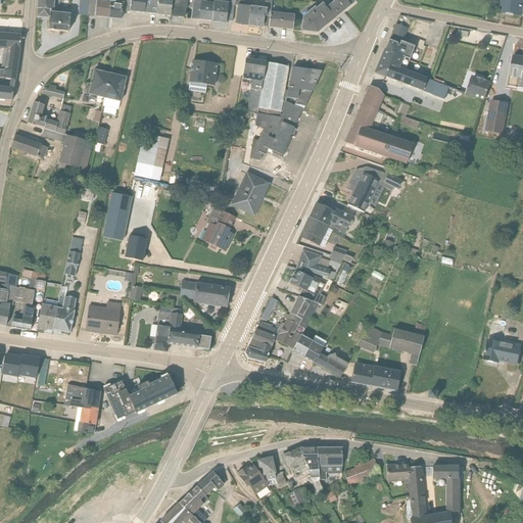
[(53,0),(37,0),(36,9),(37,9),(53,11),(53,0)]
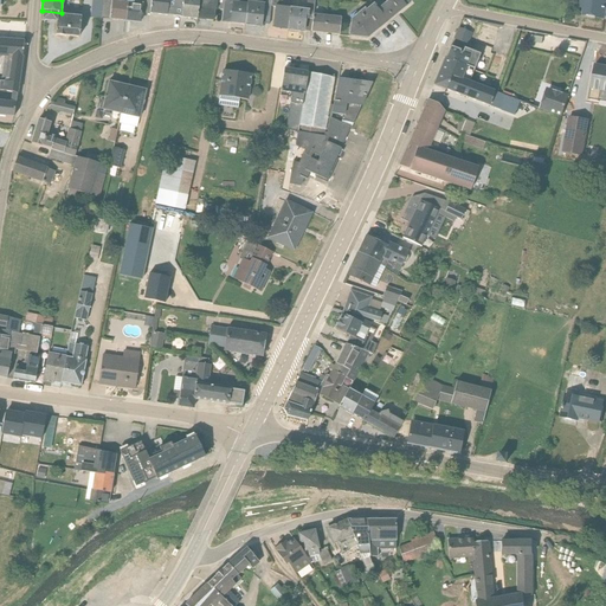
[(111,0),(102,0),(101,19),(124,23),(127,0),(118,0),(120,2),(111,2),(111,0)]
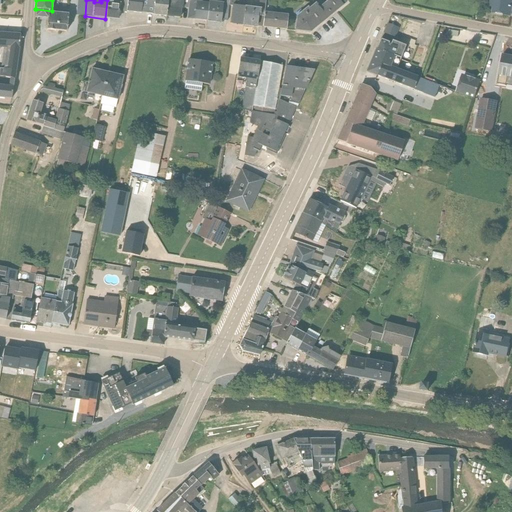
[(107,0),(105,19),(117,20),(118,11),(126,12),(127,0),(107,0)]
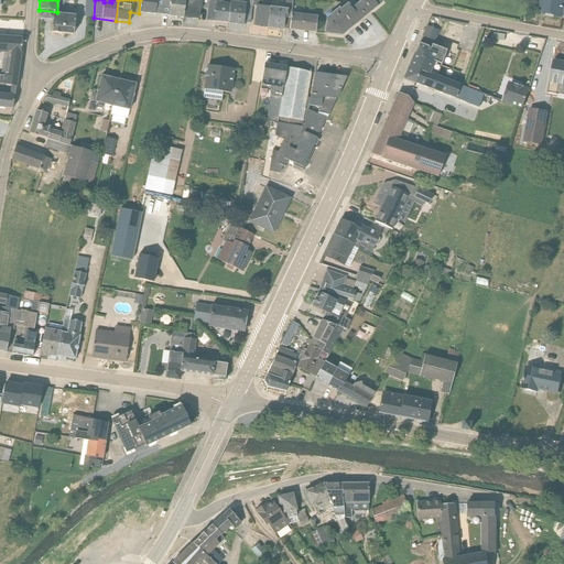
[(162,0),(140,0),(139,13),(160,15),(162,0)]
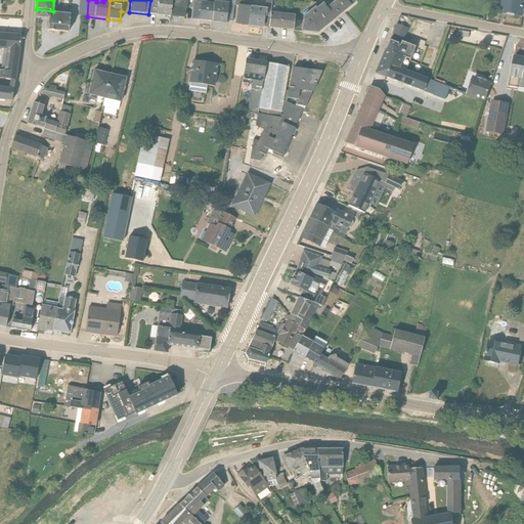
[(150,0),(148,14),(171,17),(172,0),(150,0)]
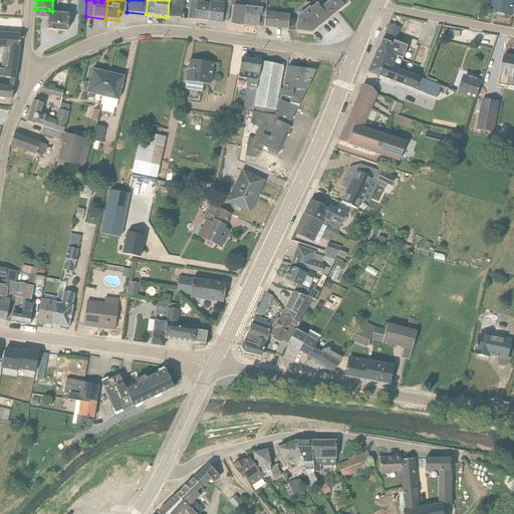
[(169,0),(168,17),(180,18),(182,8),(188,9),(189,1),(188,0),(169,0)]
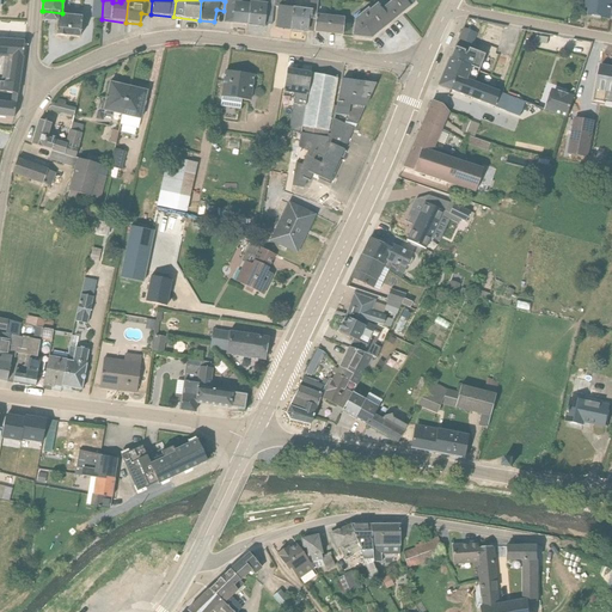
[(224,11),(222,23),(248,26),(250,2),(250,0),(239,0),(240,2),(225,1),(224,11)]
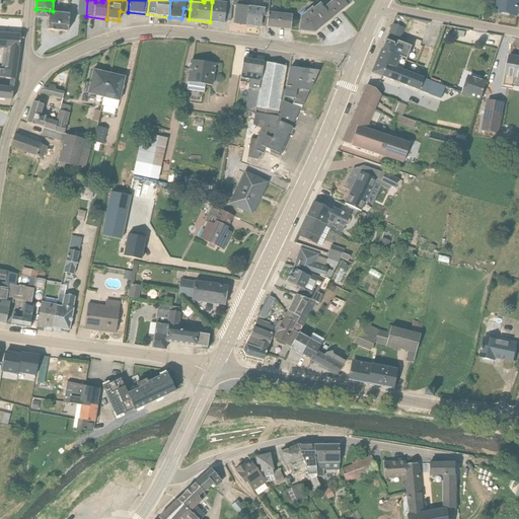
[(225,0),(225,3),(212,2),(210,22),(223,23),(224,20),(230,20),(232,5),(232,0),(225,0)]
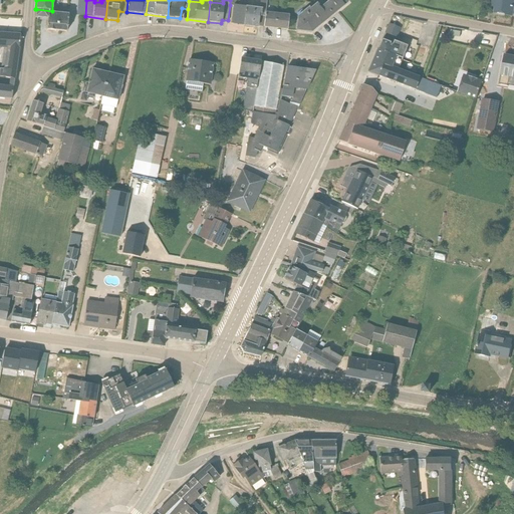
[(237,6),(238,0),(230,0),(230,5),(234,5),(232,23),(243,26),(245,7),(237,6)]
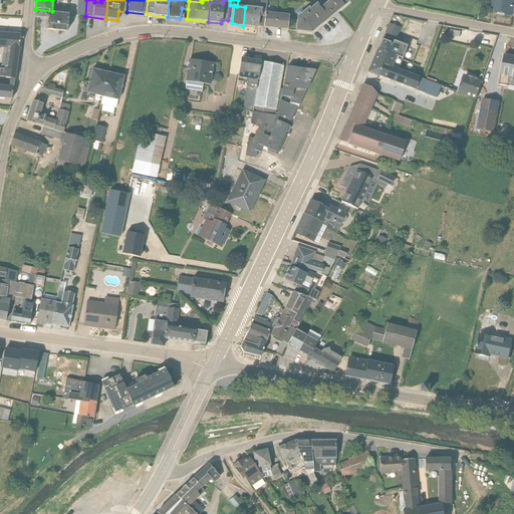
[(255,6),(255,8),(245,7),(243,26),(257,28),(257,25),(263,26),(265,12),(266,0),(259,0),(259,6),(255,6)]
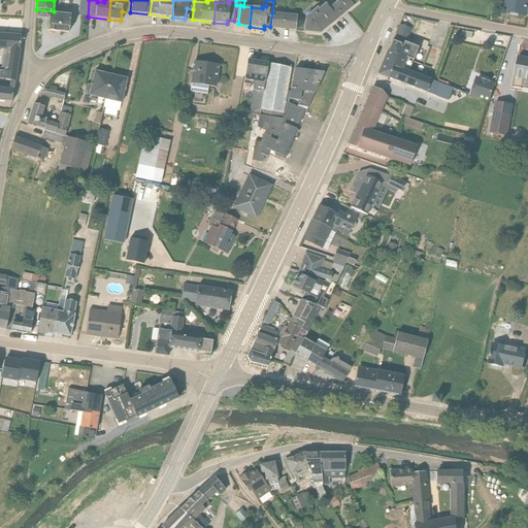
[(345,12),(357,3),(354,0),(336,0),(337,1),(345,12)]
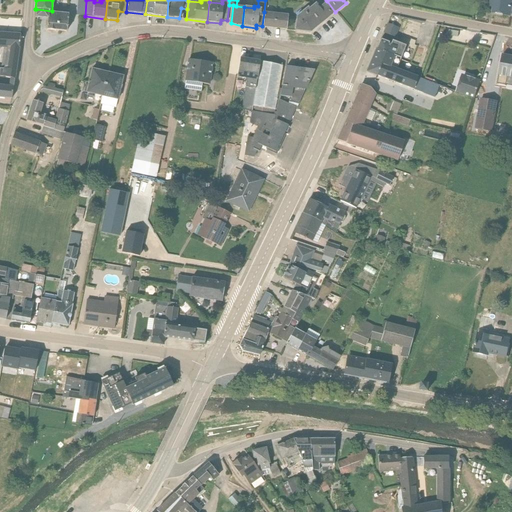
[(492,13),(510,16),(511,0),(489,0),(489,6),(493,7),(492,13)]
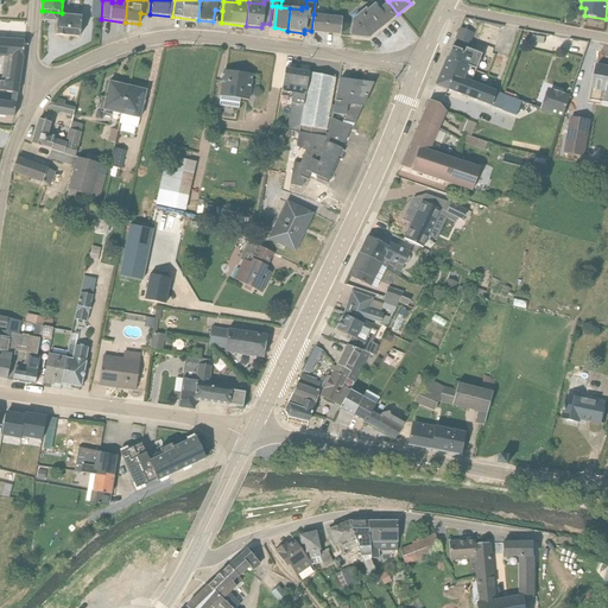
[(388,23),(398,14),(388,1),(379,10),(388,23)]
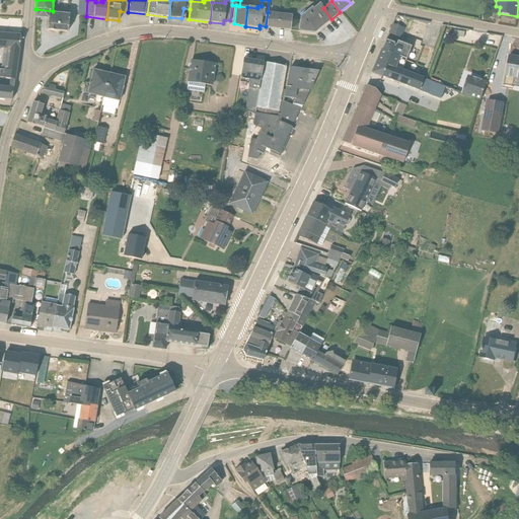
[(323,8),(319,3),(314,8),(312,6),(300,16),(300,30),(314,33),(331,19),(323,8)]
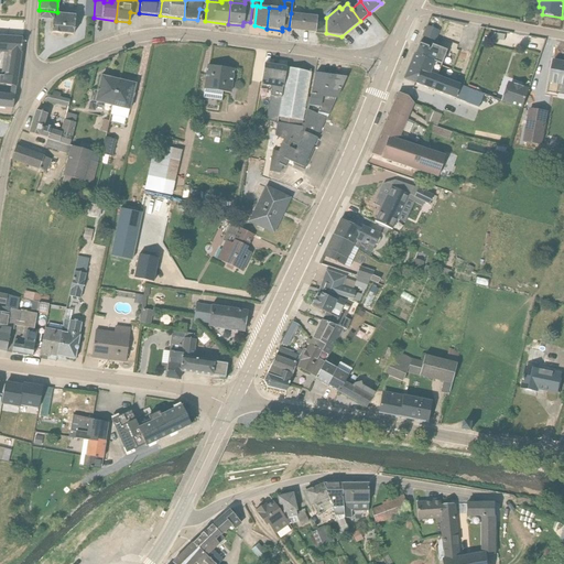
[(40,10),(40,19),(53,20),(51,33),(73,35),(75,17),(57,14),(57,12),(40,10)]
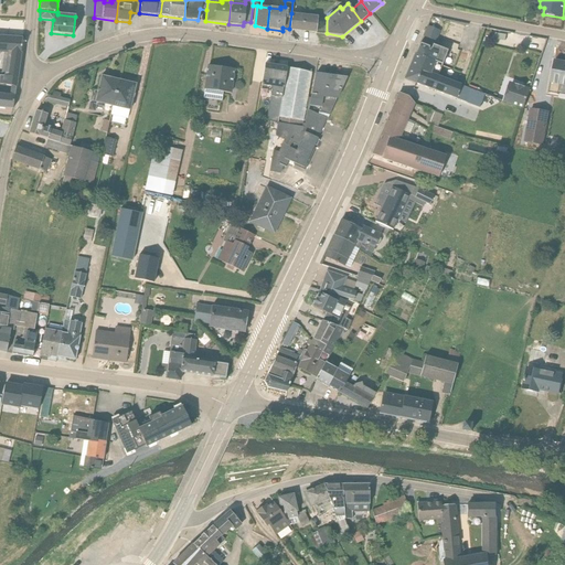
[(289,29),(316,32),(318,18),(291,13),(289,29)]
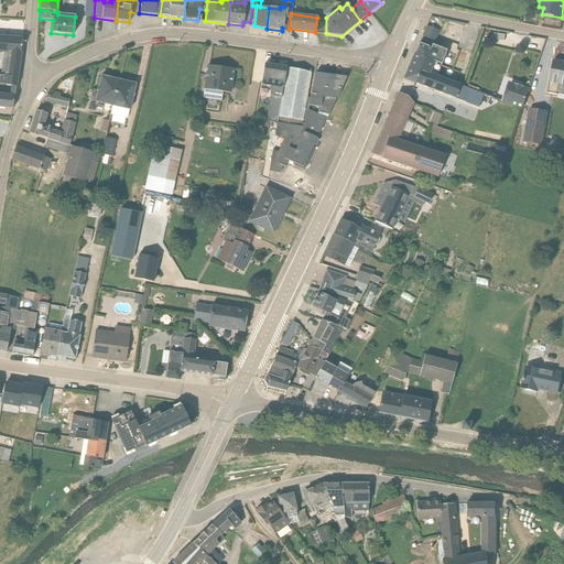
[(0,53),(7,54),(4,73),(0,73),(0,84),(7,85),(10,86),(15,86),(22,39),(0,36),(0,53)]
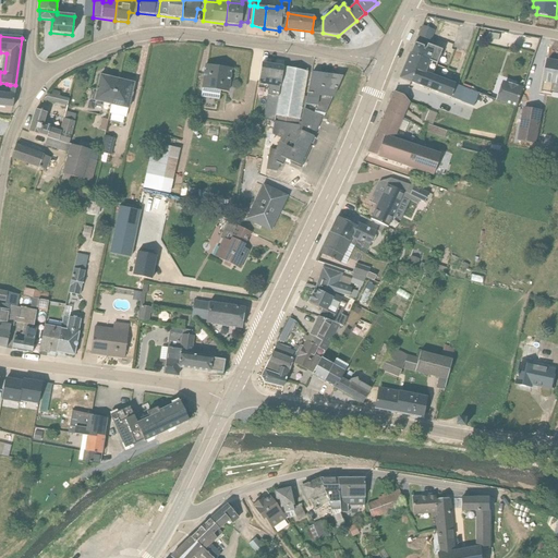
[(413,43),(399,79),(410,82),(415,71),(432,76),(441,50),(426,45),(425,49),(423,48),(424,47),(413,43)]
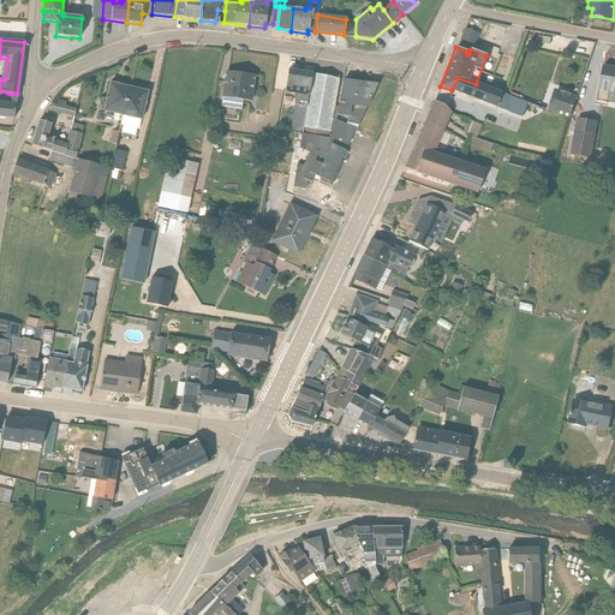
[(614,69),(603,66),(597,102),(608,103),(610,93),(614,93),(614,69)]
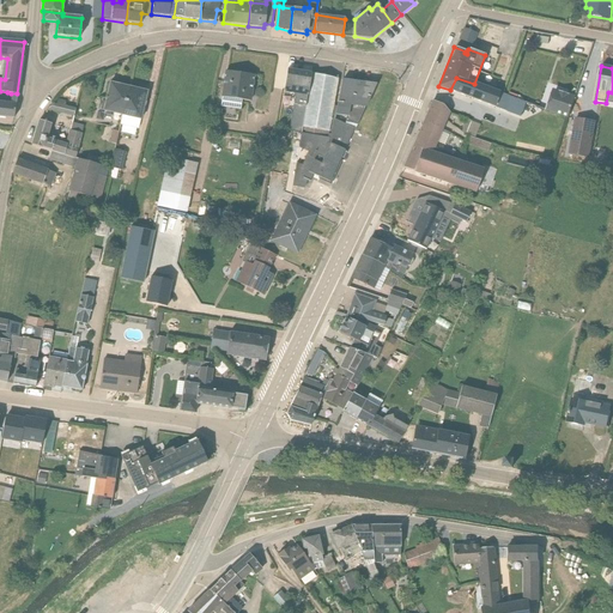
[(287,70),(283,92),(291,93),(290,98),(293,99),(287,131),(301,134),(310,74),(287,70)]
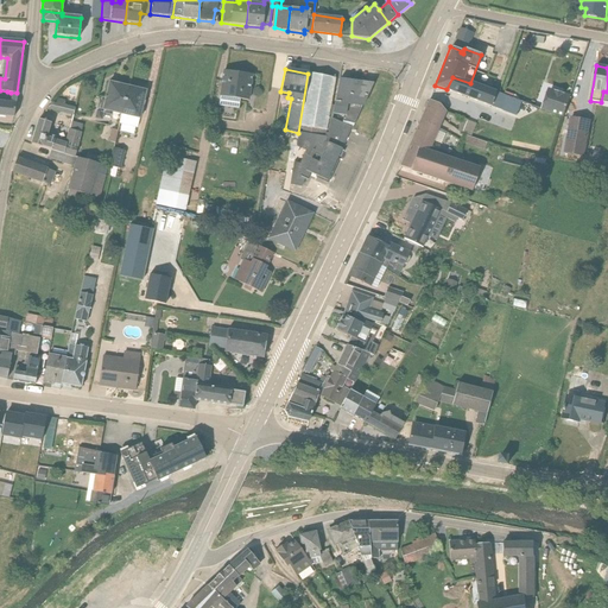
[(223,71),(220,97),(247,101),(252,75),(223,71)]
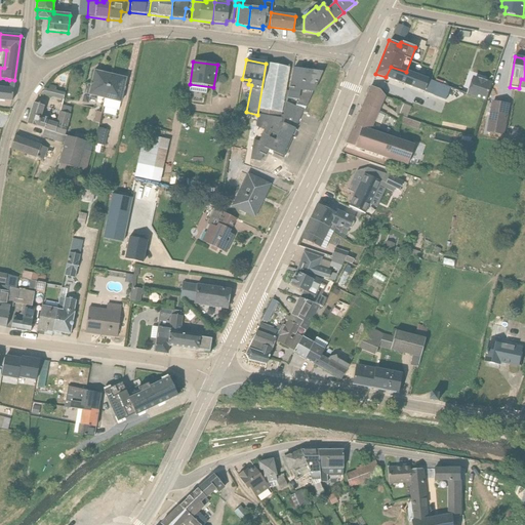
[(284,90),(288,69),(266,64),(257,115),(280,119),(280,115),(282,116),(285,103),(286,99),(288,91),(284,90)]
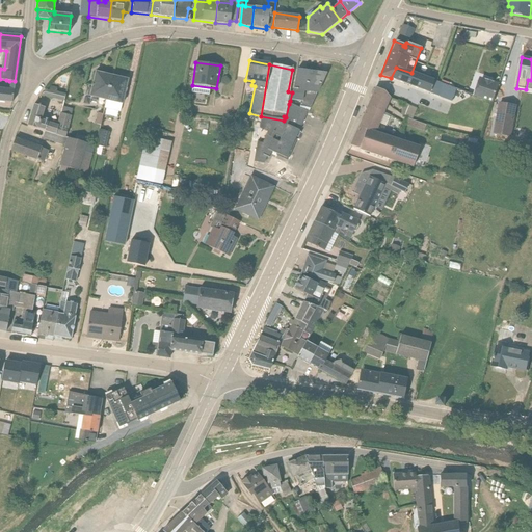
[(391,78),(451,102),(456,89),(411,73),(396,68),(391,78)]
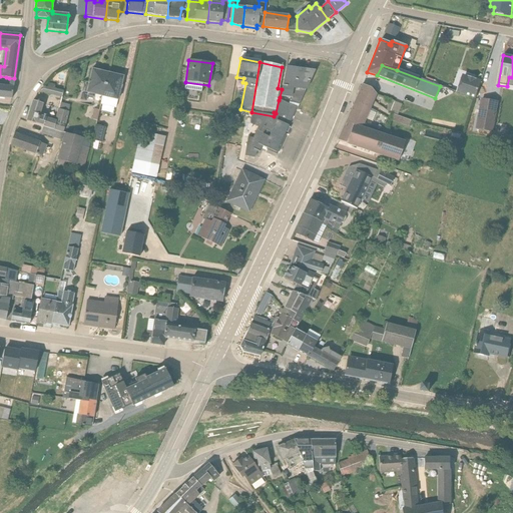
[(299,105),(314,71),(287,67),(283,89),(282,89),(280,97),(290,98),(290,100),(299,105)]
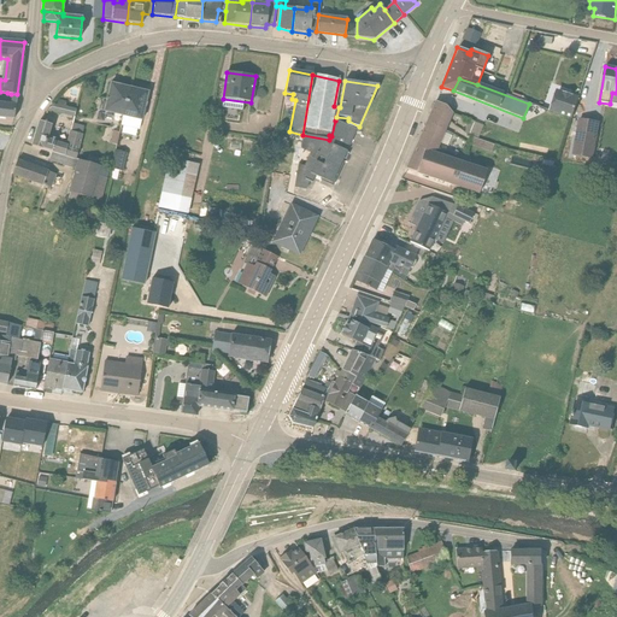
[(103,100),(100,111),(98,112),(95,122),(104,123),(105,116),(112,118),(113,116),(123,118),(131,89),(123,87),(122,84),(118,84),(117,86),(110,84),(106,100),(103,100)]
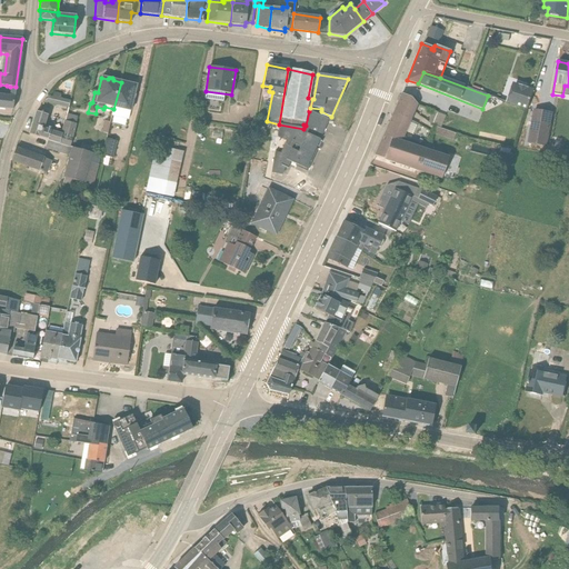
[(128,120),(136,86),(121,82),(113,109),(112,117),(128,120)]
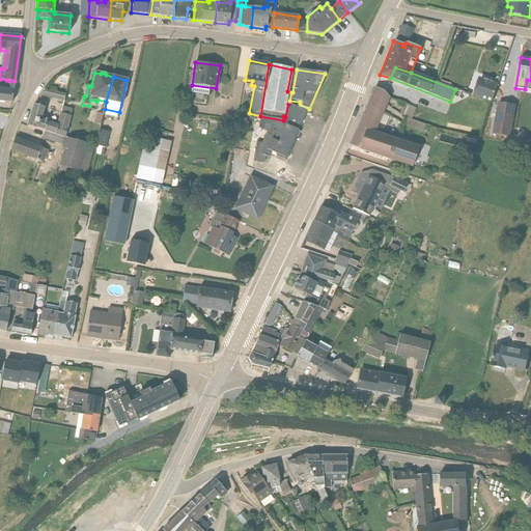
[(480,79),(474,96),(492,103),(498,85),(480,79)]
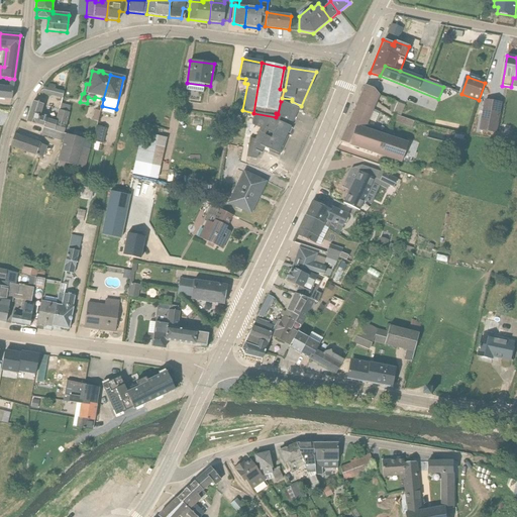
[(0,98),(11,100),(14,79),(9,79),(8,87),(0,86),(0,98)]
